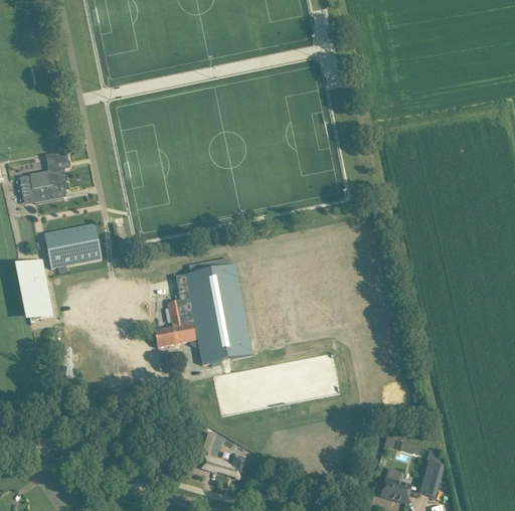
[(67,150),(46,154),(49,170),(30,173),(33,187),(35,202),(66,196),(64,188),(67,188),(64,168),(70,166),(67,150)]
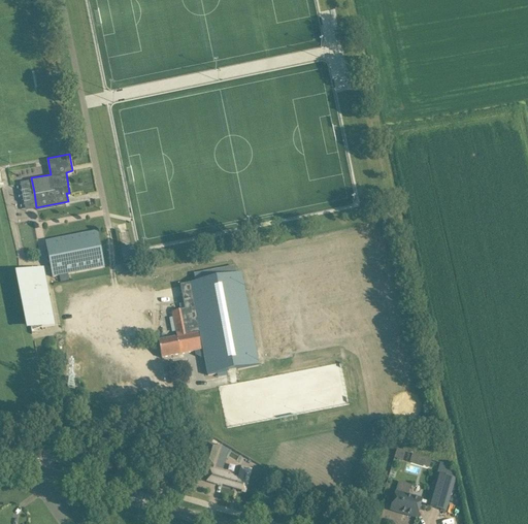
[(97,228),(45,238),(53,274),(104,264),(97,228)]
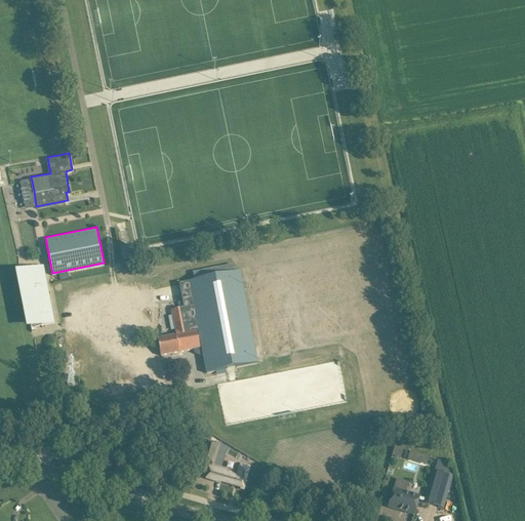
[(132,240),(120,243),(124,259),(135,256),(134,253),(132,240)]
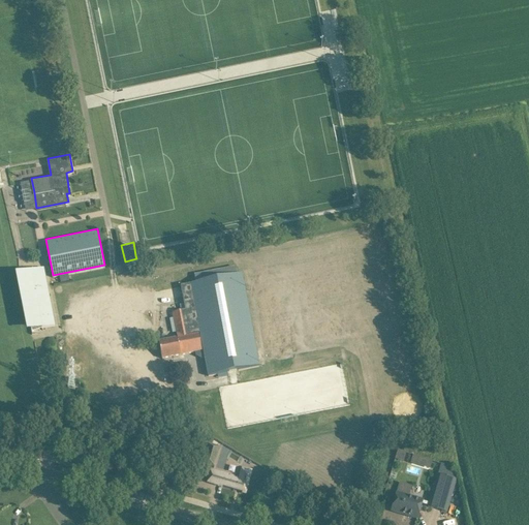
[(27,329),(32,328),(56,323),(43,265),(16,271),(27,329)]
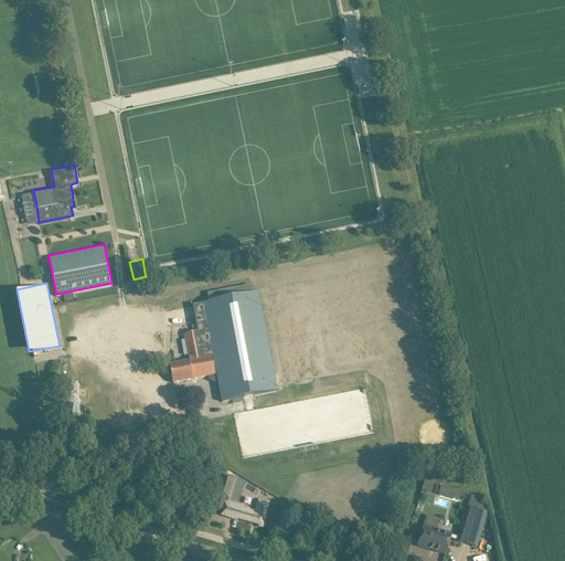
[(223,399),(277,389),(258,289),(253,290),(251,283),(208,290),(209,299),(193,303),(198,328),(184,331),(190,358),(169,361),(173,380),(209,373),(209,377),(215,380),(219,379),(223,399)]
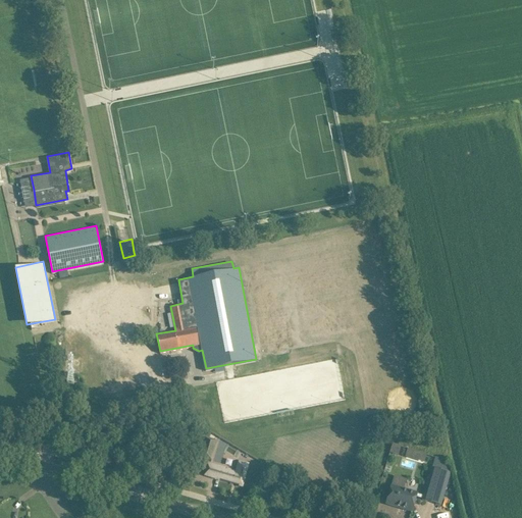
[(68,402),(80,399),(79,393),(67,396),(68,402)]
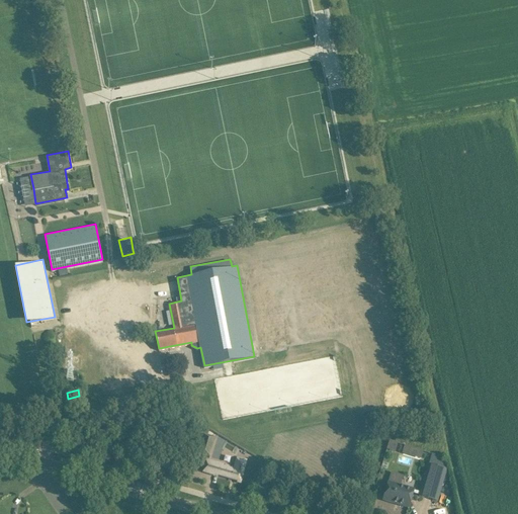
[(209,453),(216,434),(202,430),(196,450),(209,453)]
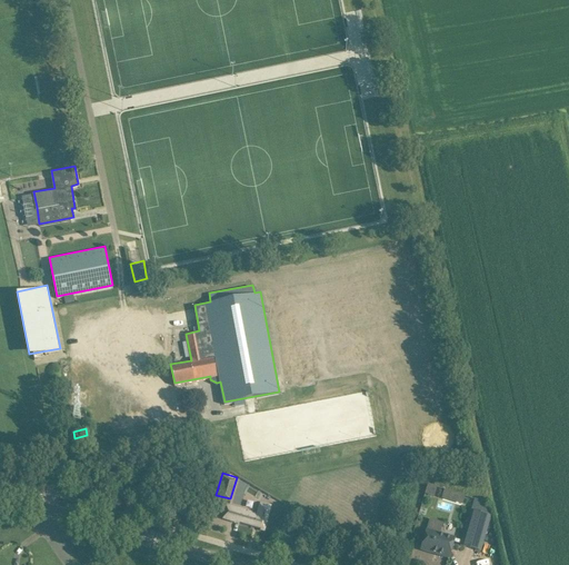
[(427,482),(425,492),(433,494),(436,485),(427,482)]
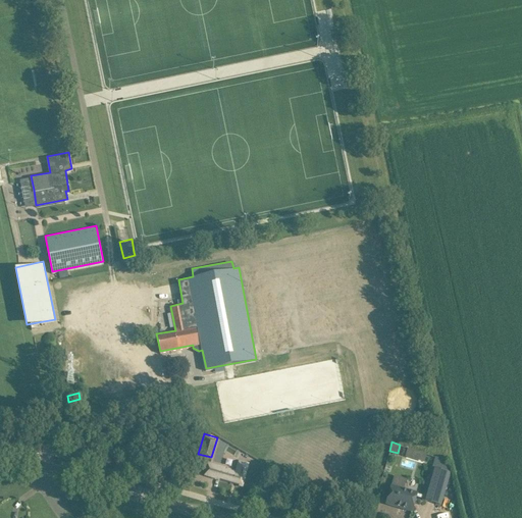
[(408,447),(406,453),(424,458),(425,455),(426,452),(408,447)]
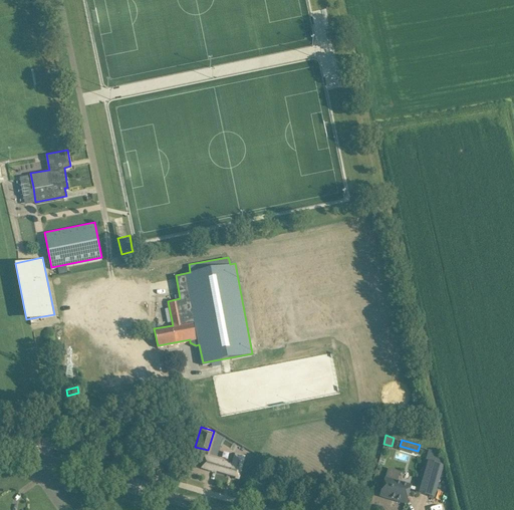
[(238,476),(244,455),(234,452),(231,461),(204,453),(201,465),(238,476)]
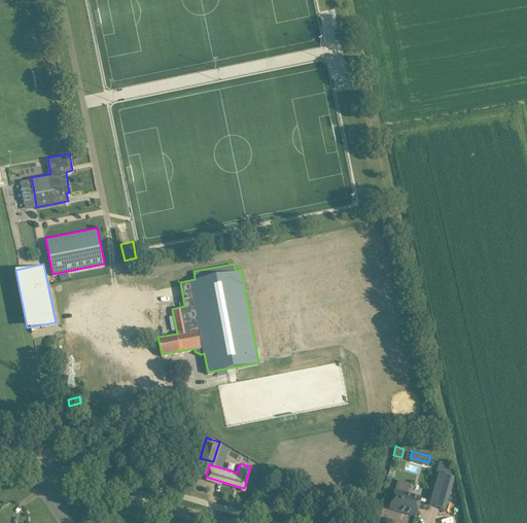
[(426,502),(445,508),(454,476),(451,475),(452,468),(438,464),(436,471),(435,469),(426,502)]
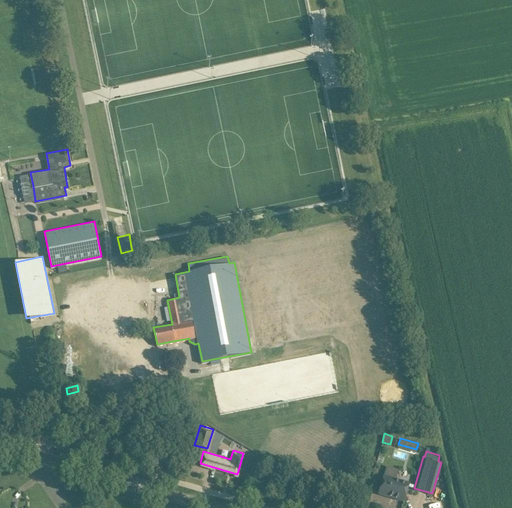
[(384,474),(379,491),(390,495),(390,494),(393,495),(393,496),(404,499),(409,482),(395,478),(398,468),(386,465),(384,474)]
